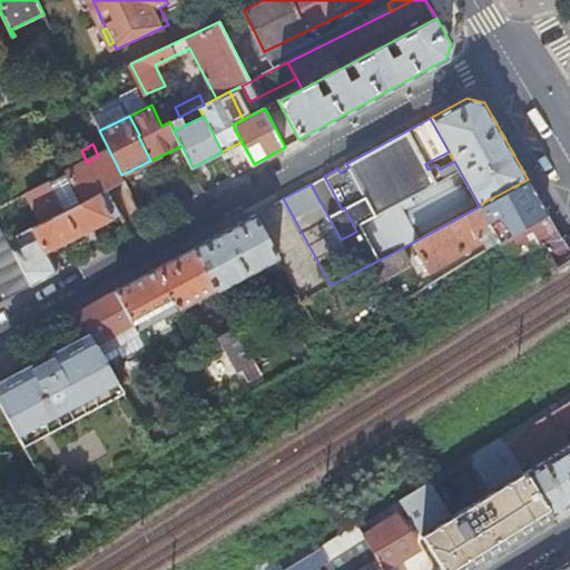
[(121,175),(109,150),(98,156),(87,163),(51,180),(58,196),(74,188),(81,203),(107,188),(120,214),(130,232),(145,223),(121,175)]
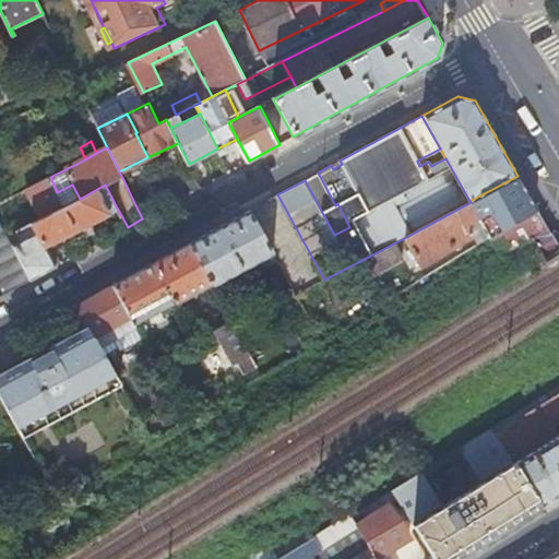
[(318,173),(305,180),(334,235),(349,227),(337,203),(335,205),(318,173)]
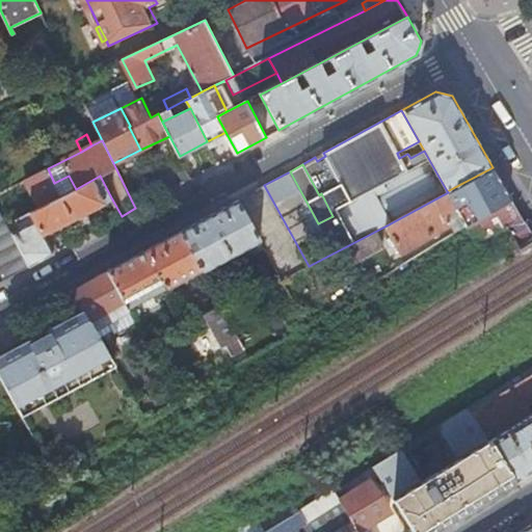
[(455,207),(468,227),(501,207),(511,200),(493,167),(447,191),(448,192),(387,225),(402,253),(451,223),(445,212),(455,207)]
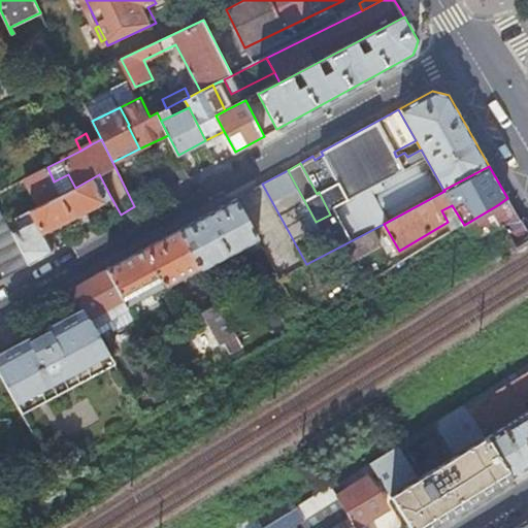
[(7,223),(29,264),(59,249),(56,242),(51,244),(44,234),(111,198),(99,174),(75,188),(7,223)]
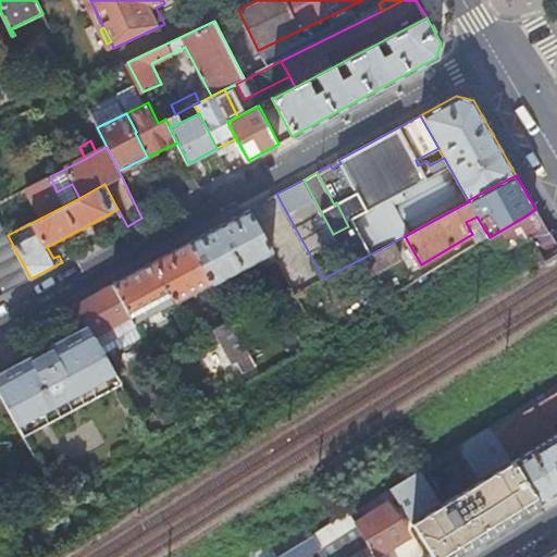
[(112,284),(134,322),(209,282),(210,284),(273,251),(249,208),(112,284)]
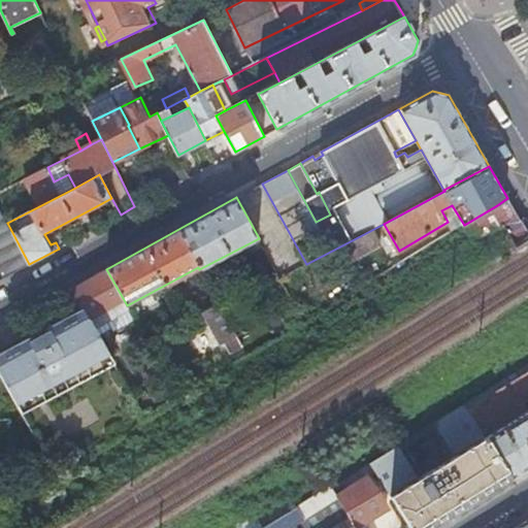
[(507,198),(497,205),(507,222),(503,224),(518,246),(527,240),(527,230),(519,218),(507,198)]
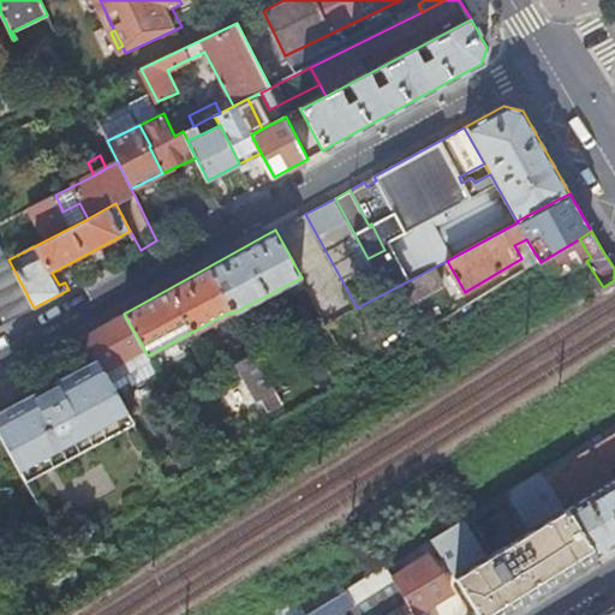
[(521,258),(527,270),(541,262),(526,239),(514,245),(521,258)]
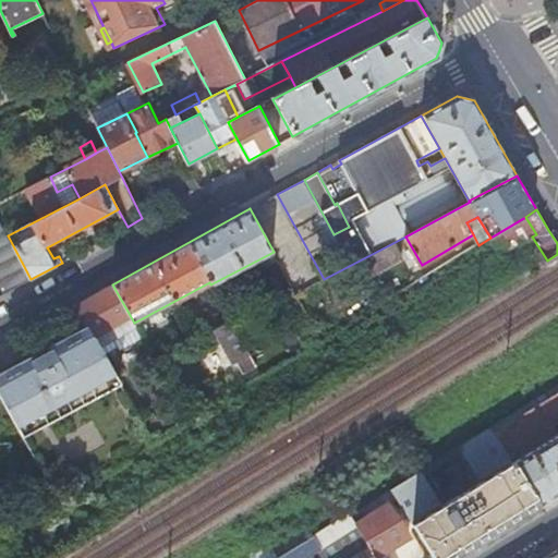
[(7,237),(0,222),(0,286),(3,294),(31,279),(8,235),(7,237)]
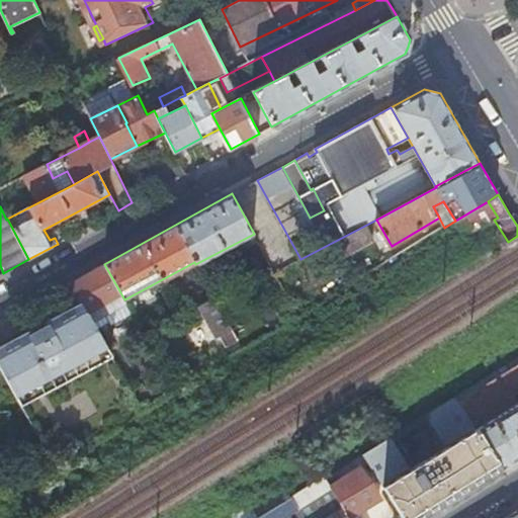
[(87,313),(91,321),(95,319),(98,325),(130,309),(124,299),(104,264),(70,282),(87,313)]
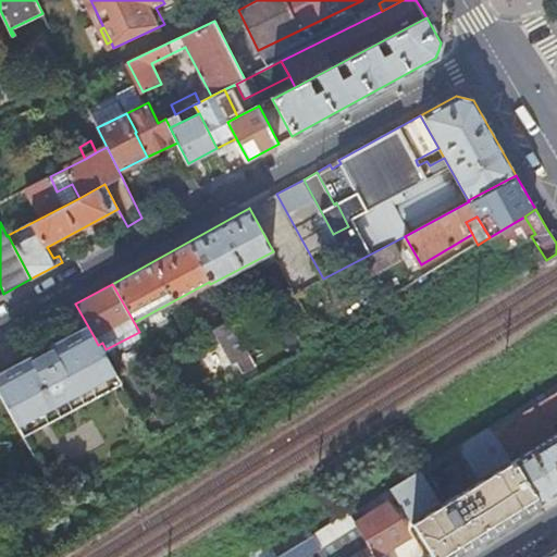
[(238,361),(245,372),(257,366),(232,319),(213,329),(233,364),(238,361)]
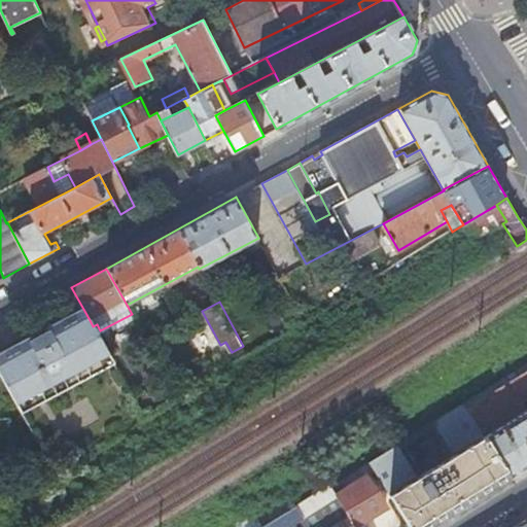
[(45,345),(73,397),(96,385),(92,377),(114,364),(93,326),(89,318),(51,339),(53,341),(45,345)]
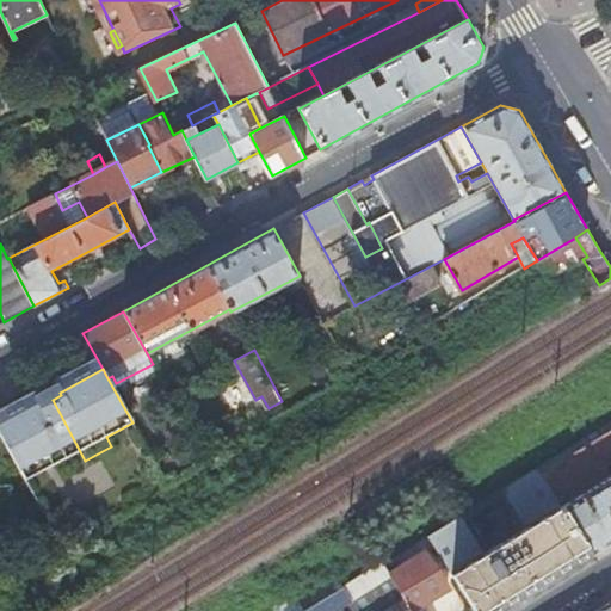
[(0,427),(4,436),(29,480),(54,467),(59,475),(85,461),(53,400),(38,408),(36,406),(0,425),(0,427)]
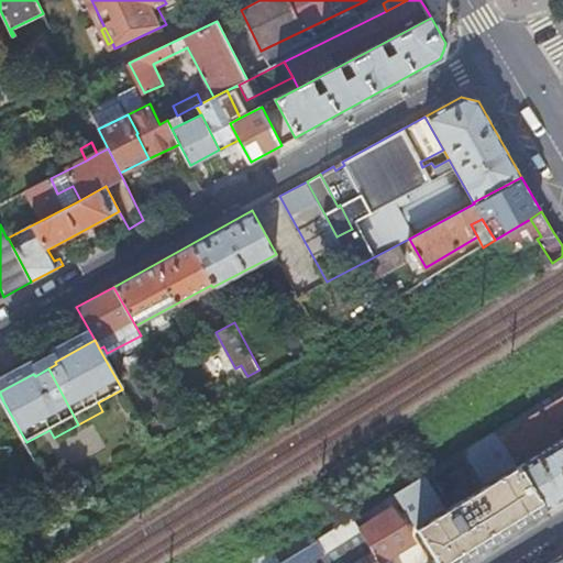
[(562,388),(495,431),(519,470),(544,509),(562,498),(562,388)]
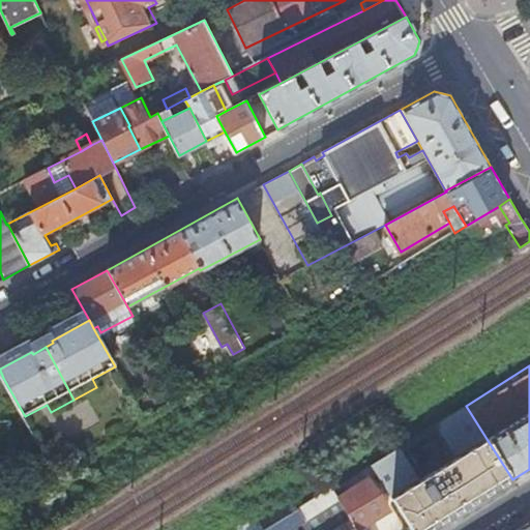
[(394,501),(489,442),(466,406),(371,464),(390,496),(394,501)]
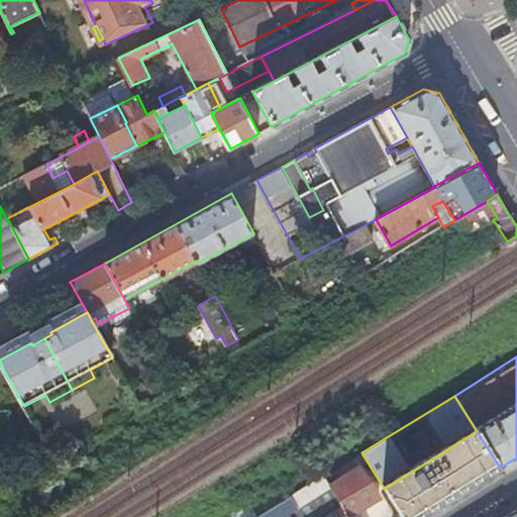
[(500,468),(477,431),(385,489),(402,516),(420,516),(456,495),(500,468)]
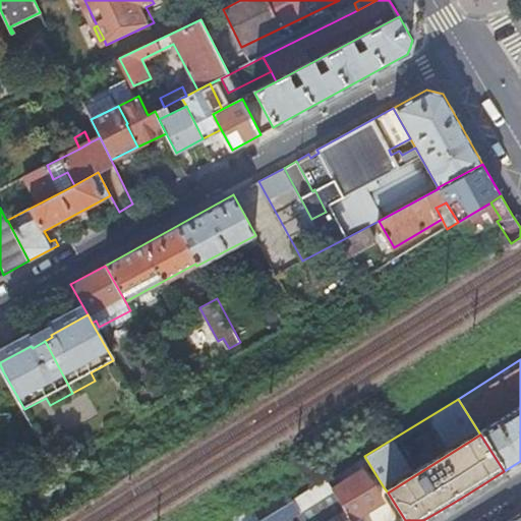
[(364,456),(326,480),(332,490),(361,472),(375,494),(384,487),(364,456)]
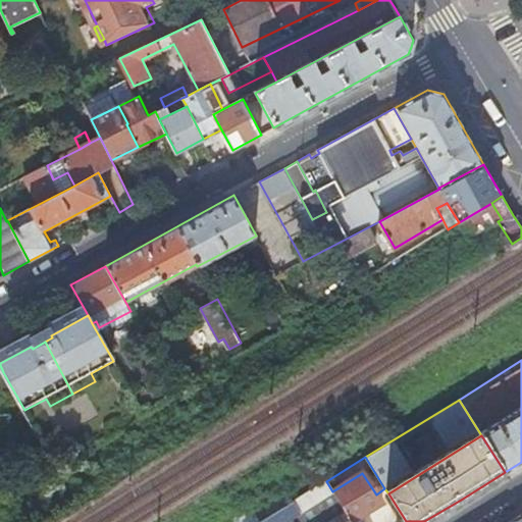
[(332,491),(349,521),(351,521),(360,517),(381,504),(376,494),(362,473),(332,491)]
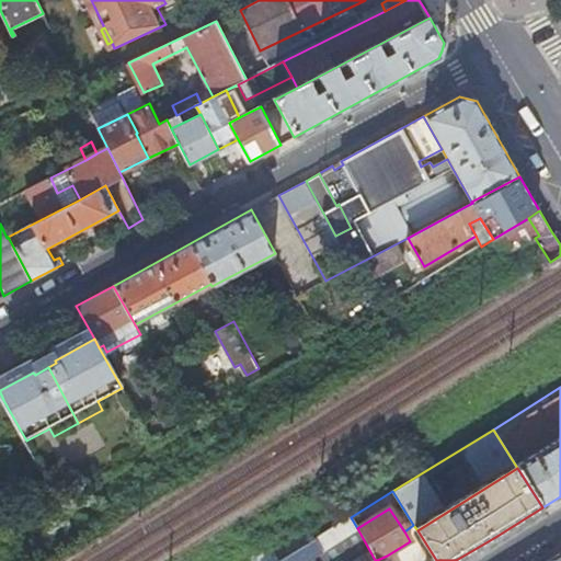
[(278,560),(375,560),(357,528),(351,517),(278,560)]
